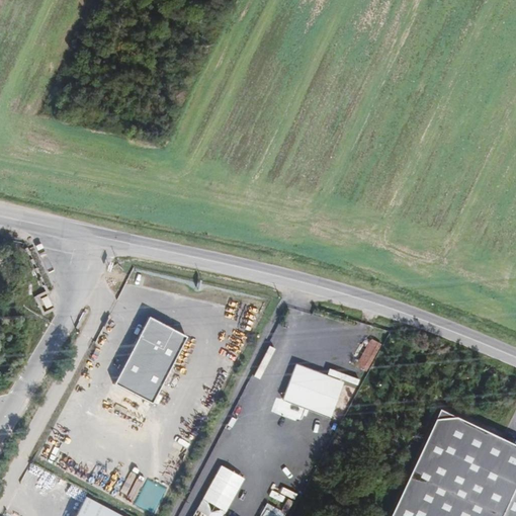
[(148,409),(183,342),(145,322),(110,390),(148,409)]
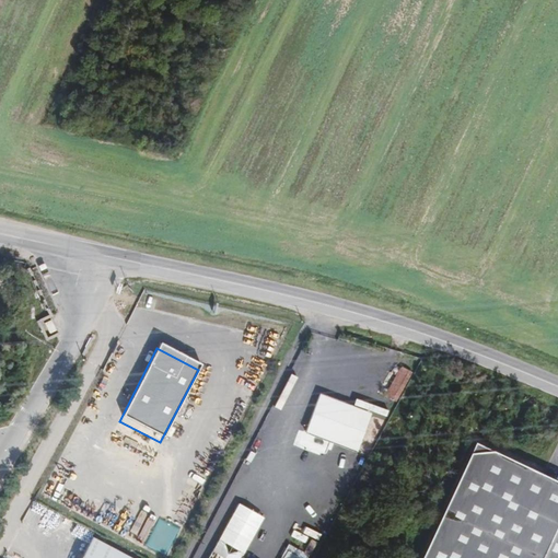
[(403,362),(387,387),(399,393),(414,368),(403,362)]
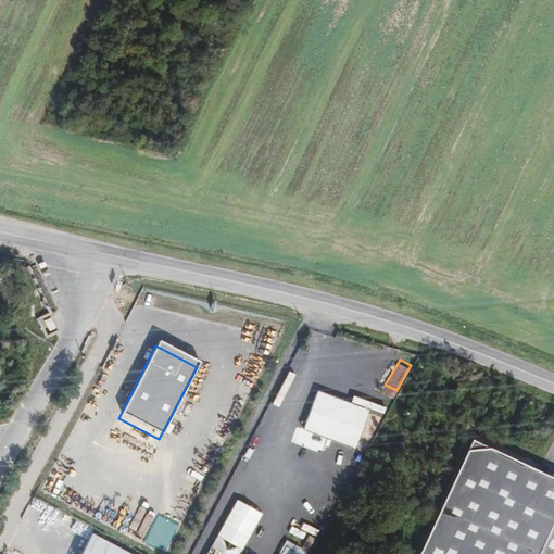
[(306,431),(359,451),(374,411),(322,391),(306,431)]
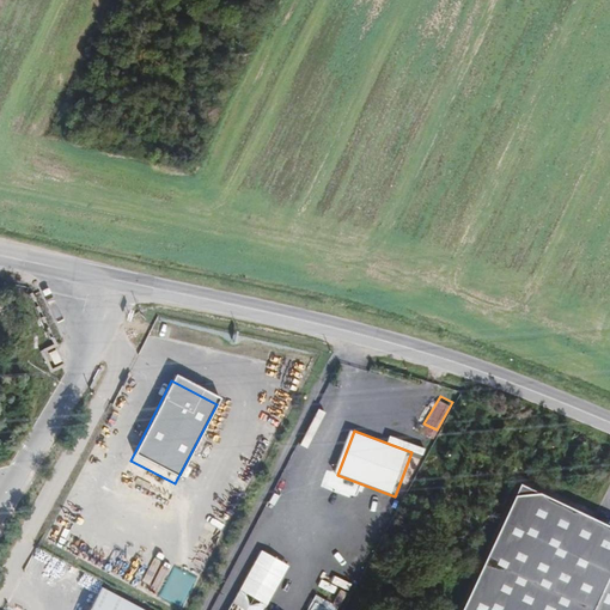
[(609,528),(520,487),(463,609),(609,609),(609,528)]
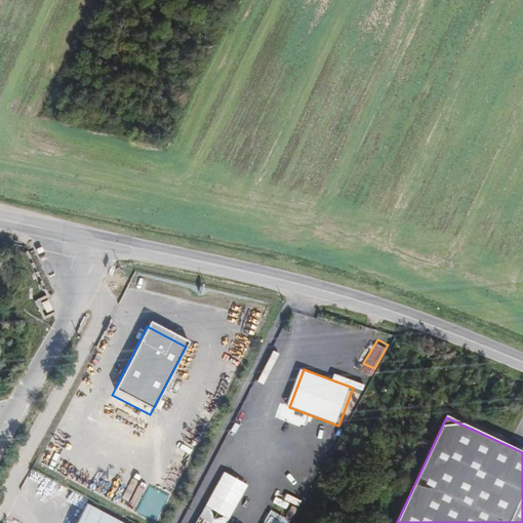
[(125,522),(87,505),(78,522),(125,522)]
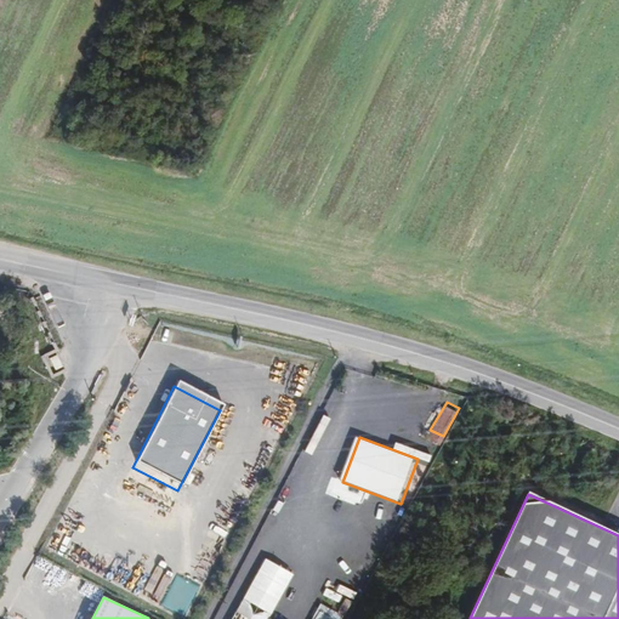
[(342,618),(344,615),(322,608),(317,618),(342,618)]
